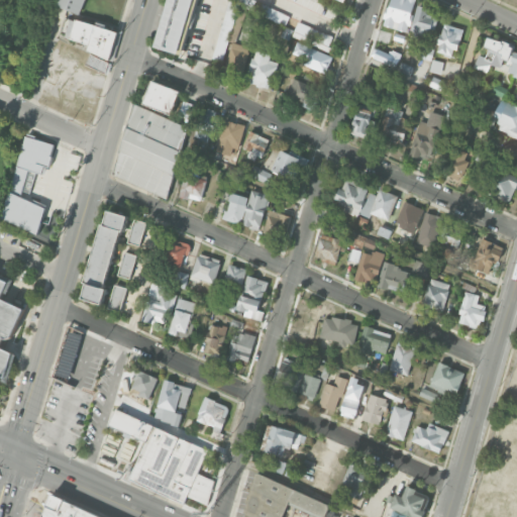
[(84,0),(79,13),(55,3),(56,0),(84,0)]
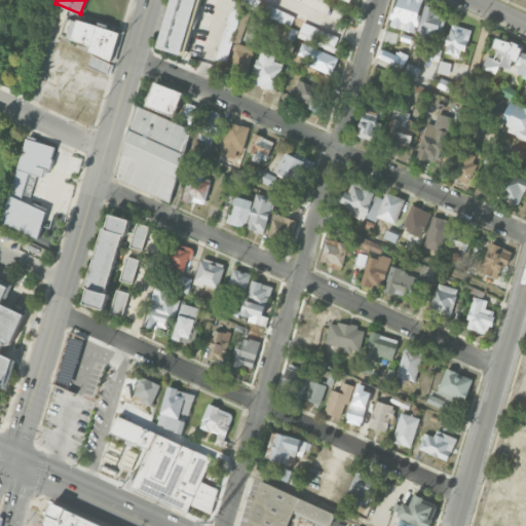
[(199,0),(184,55),(158,48),(172,0),(199,0)]
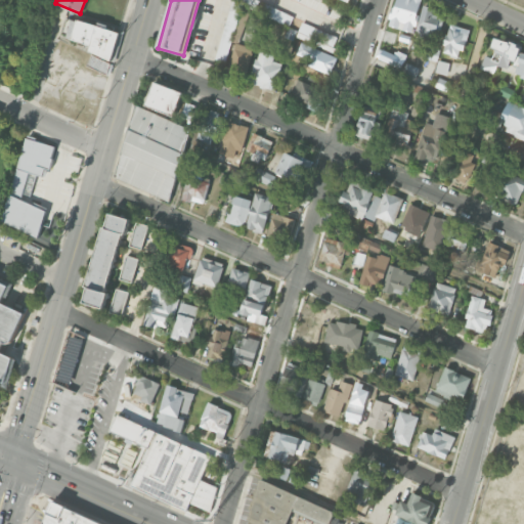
[(407,0),(400,28),(389,25),(391,17),(389,16),(392,6),(394,6),(396,0),(407,0)]
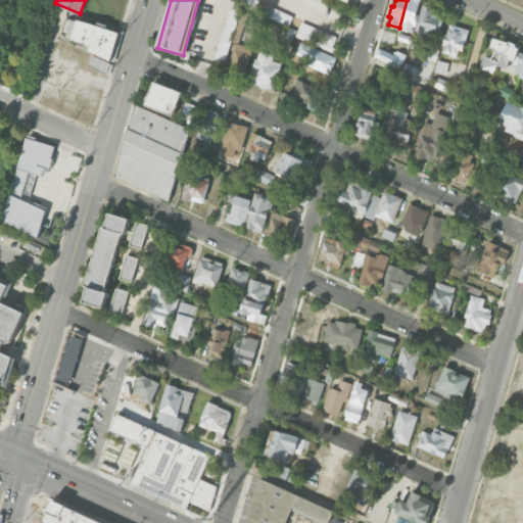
[(407,0),(420,0),(417,13),(418,14),(415,25),(413,25),(411,32),(399,28),(407,0)]
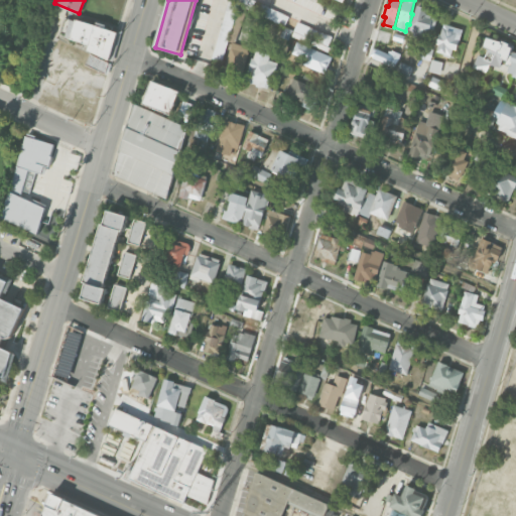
[(411,23),(417,4),(428,7),(425,15),(433,18),(430,29),(411,23)]
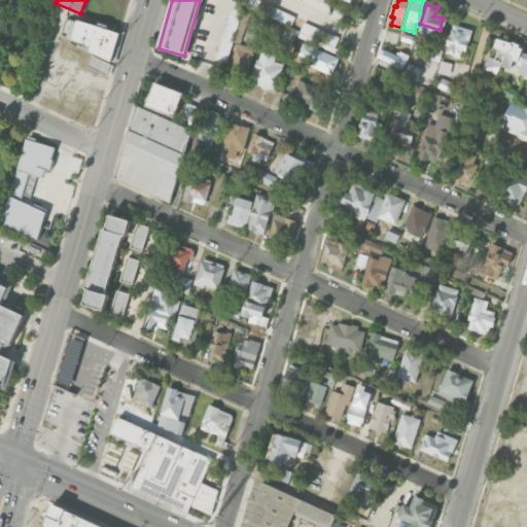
[(79,18),(121,30),(112,60),(91,49),(92,44),(72,38),(79,18)]
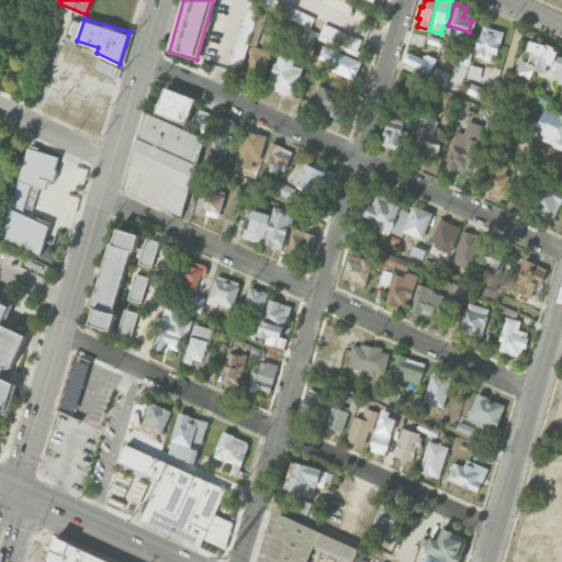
[(318,32),(314,43),(305,38),(310,27),(318,32)]
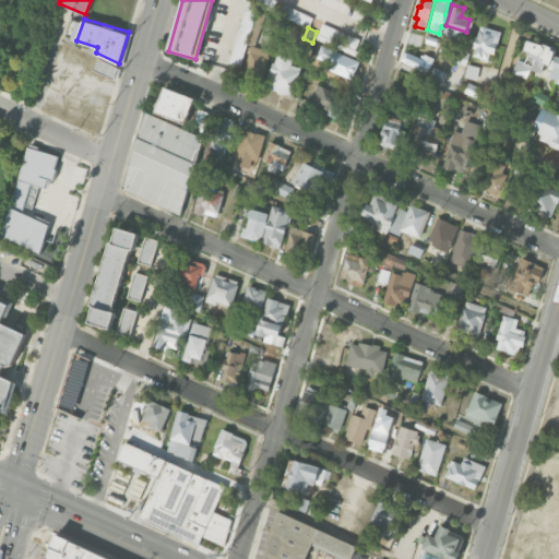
[(476,47),(473,46),(476,35),(477,36),(479,28),(495,34),(492,40),(497,42),(495,52),(490,51),(488,58),(474,54),(476,47)]
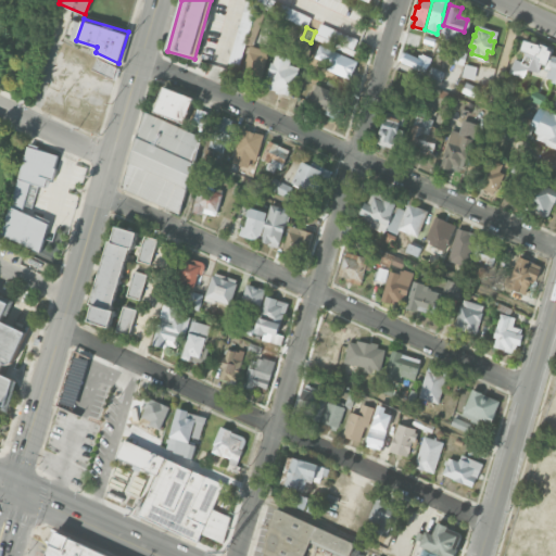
[(420,51),(426,33),(438,37),(432,55),(420,51)]
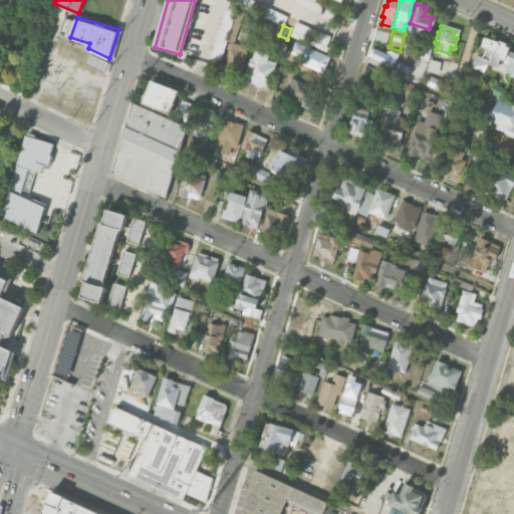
[(512,44),(508,53),(510,53),(511,50),(513,50),(513,75),(511,74),(513,63),(513,59),(510,59),(509,64),(504,63),(505,59),(501,57),(498,65),(489,62),(484,72),(471,66),(476,53),(483,56),(487,47),(482,45),(485,35),(500,39),(500,38),(507,41),(507,42),(512,44)]
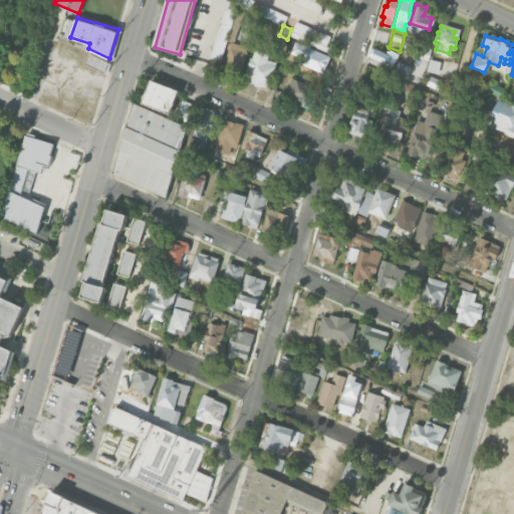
[(223,71),(232,41),(249,46),(240,77),(223,71)]
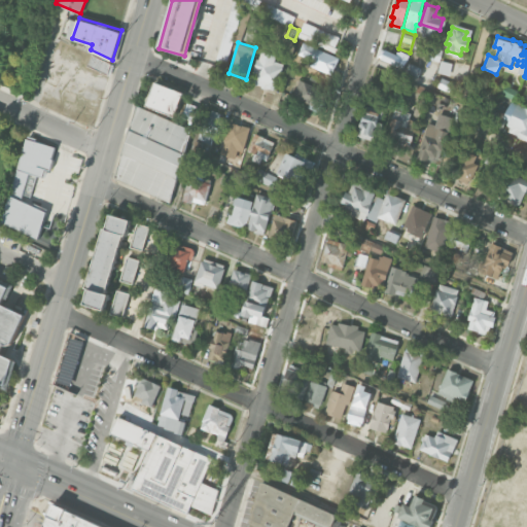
[(438,61),(427,58),(431,46),(443,49),(438,61)]
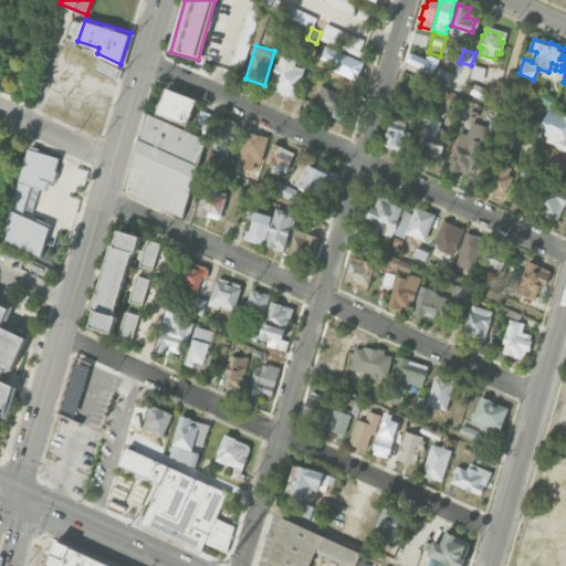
[(332,69),(339,51),(365,62),(356,80),(332,69)]
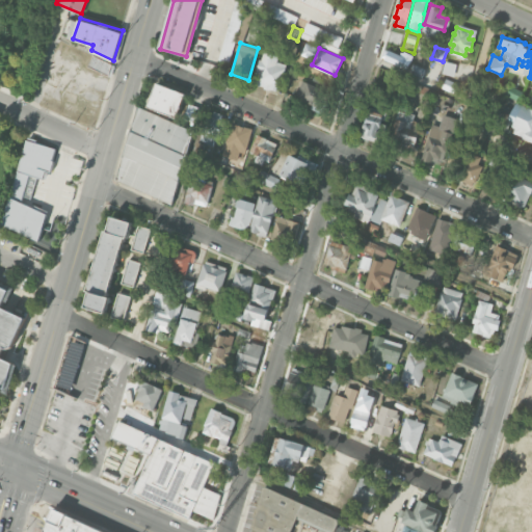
[(384,58),(389,49),(405,57),(401,67),(384,58)]
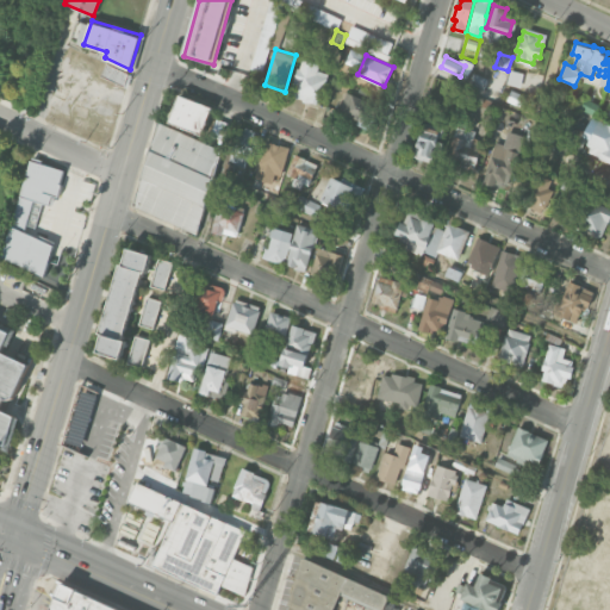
[(292,86),(294,80),(294,79),(298,67),(300,67),(303,58),(321,63),(317,73),(329,76),(319,104),(299,97),(298,98),(297,98),(294,98),(293,97),(291,95),(291,94),(290,92),(290,89),(291,88),(292,87),(292,86)]
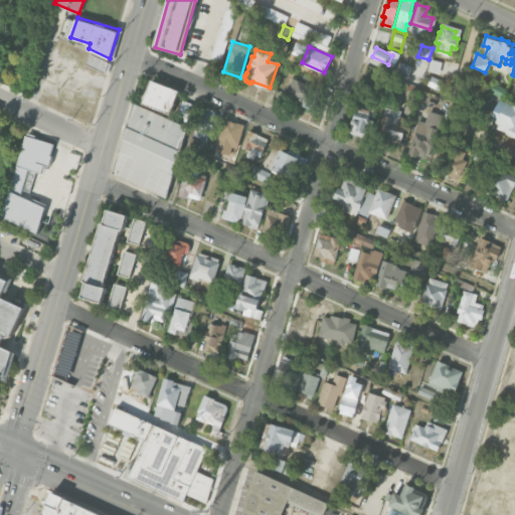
[(90,52),(109,61),(105,74),(84,64),(90,52)]
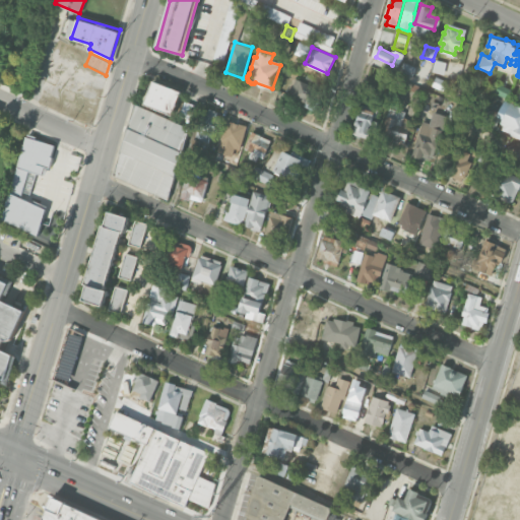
[(432,70),(435,59),(447,62),(444,74),(432,70)]
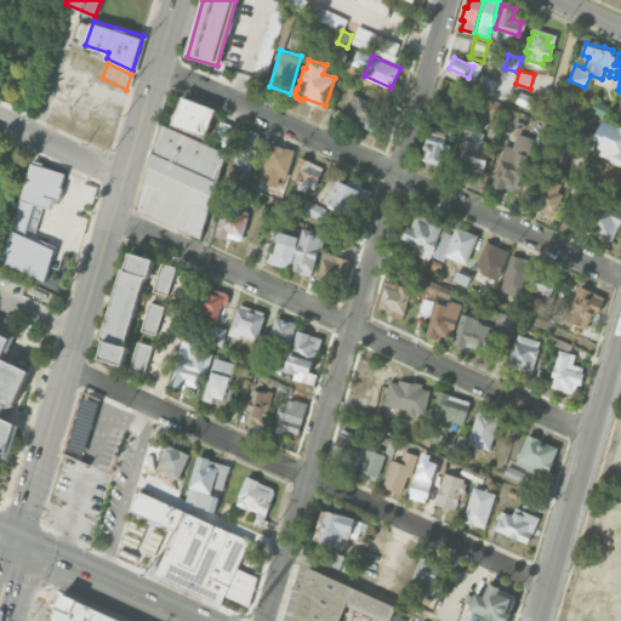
[(351,114),(359,95),(387,108),(377,127),(351,114)]
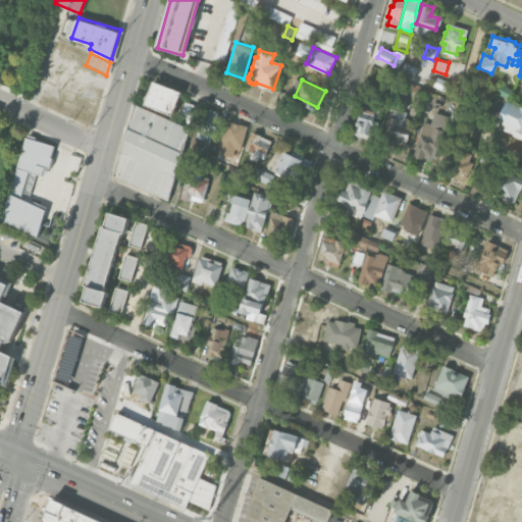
[(145,104),(154,81),(183,92),(173,115),(145,104)]
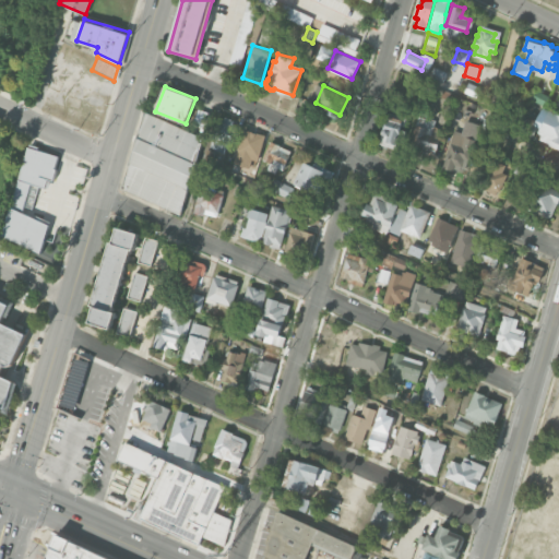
[(533,129),(543,107),(547,109),(548,108),(558,113),(558,143),(551,140),(552,138),(533,129)]
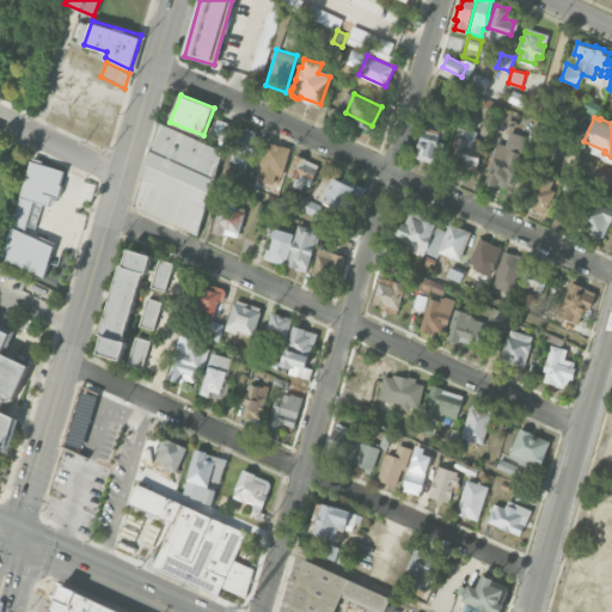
[(226,140),(230,122),(215,120),(212,138),(226,140)]
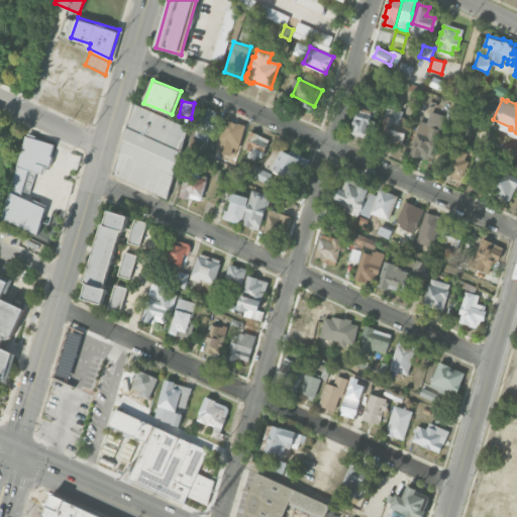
[(167,198),(188,127),(133,102),(113,174),(167,198)]
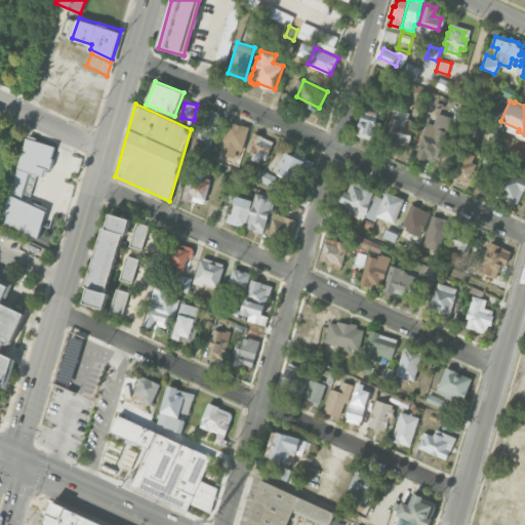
[(372,134),(363,131),(364,126),(358,125),(360,119),(361,119),(365,105),(382,110),(379,118),(377,117),(372,134)]
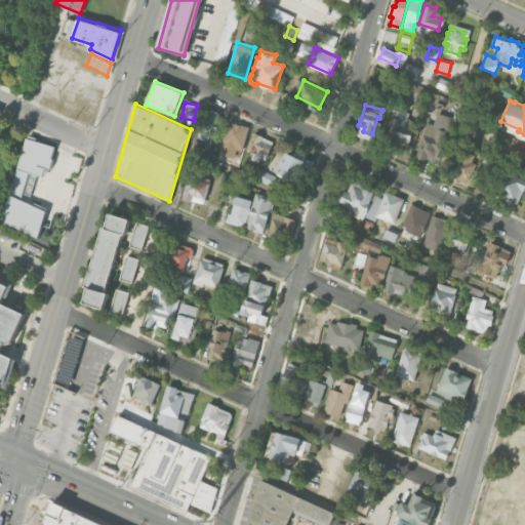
[(211,144),(223,117),(218,116),(220,113),(211,109),(209,112),(205,110),(197,138),(211,144)]
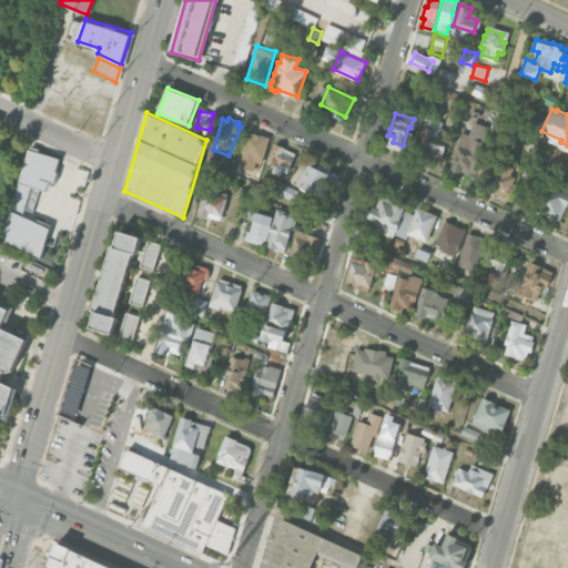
[(449,170),(462,131),(469,133),(473,121),(488,125),(477,162),(472,161),(469,168),(463,165),(460,173),(449,170)]
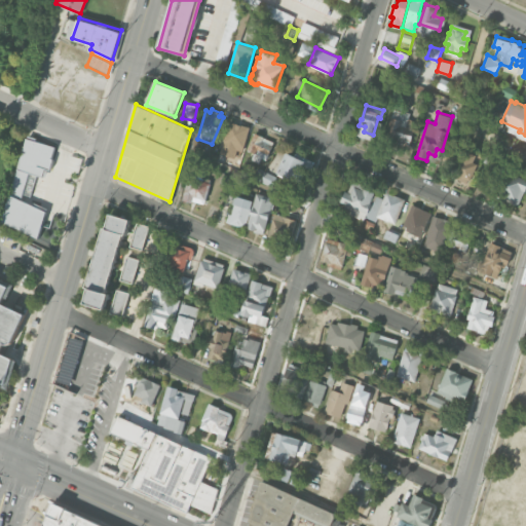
[(384,140),(391,116),(402,119),(400,124),(414,128),(411,140),(399,136),(397,143),(384,140)]
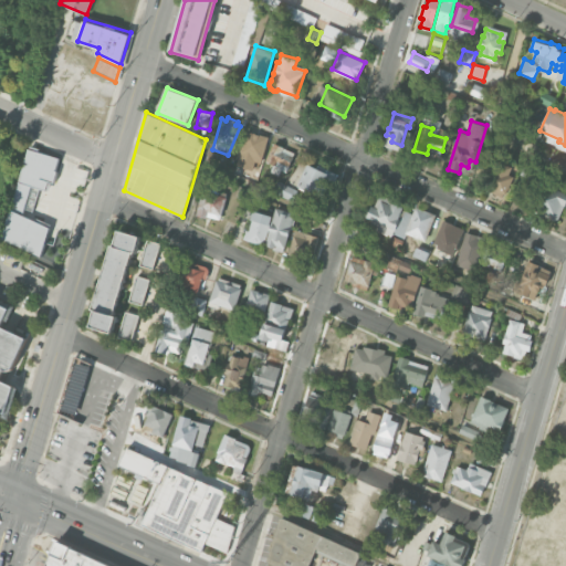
[(239,156),(245,129),(269,136),(261,163),(239,156)]
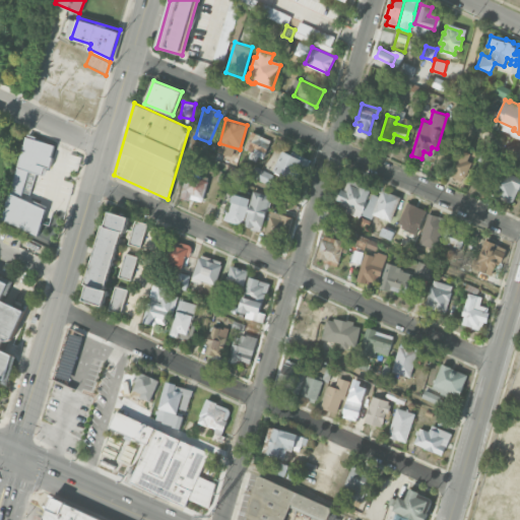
[(244,147),(252,130),(271,139),(263,156),(244,147)]
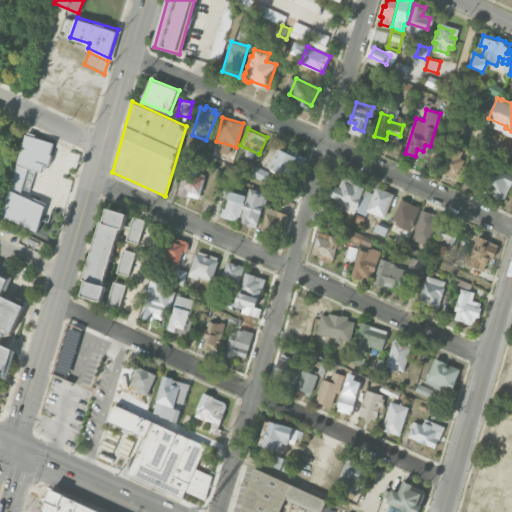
[(26,134),(54,143),(48,165),(43,164),(41,171),(28,167),(20,194),(9,190),(26,134)]
